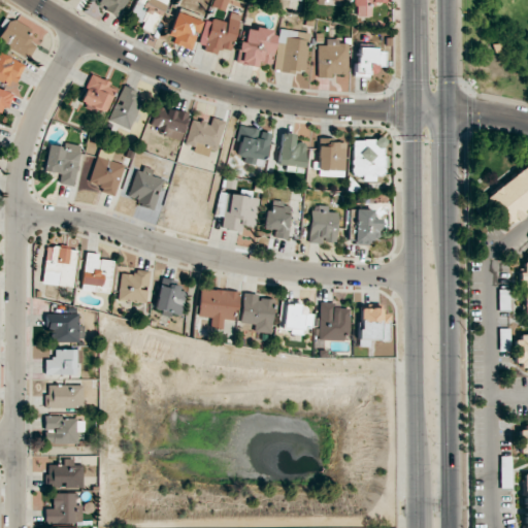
[(92,0),(93,0),(118,14),(126,0),(92,0)]
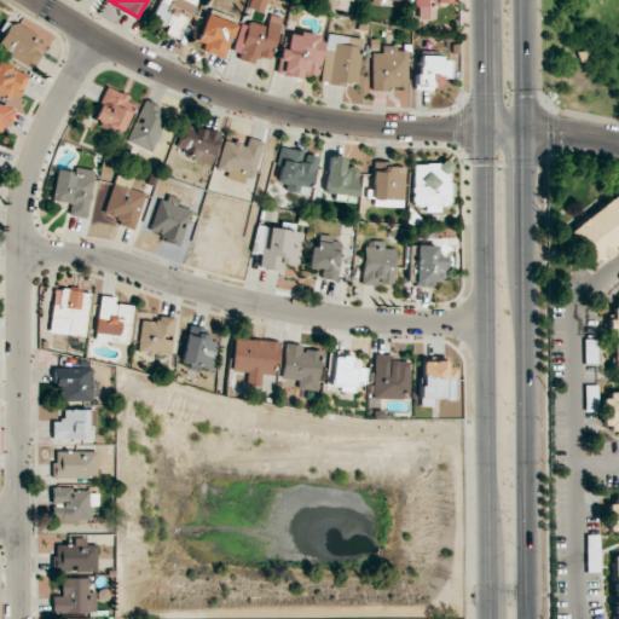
[(160,0),(151,18),(168,27),(165,33),(179,39),(197,0),(160,0)]
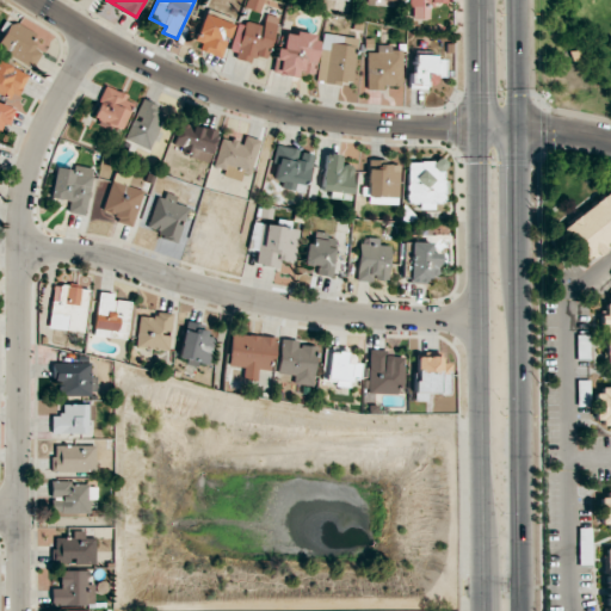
[(444,0),(407,0),(407,6),(413,6),(413,19),(429,19),(429,2),(444,4),(444,0)]
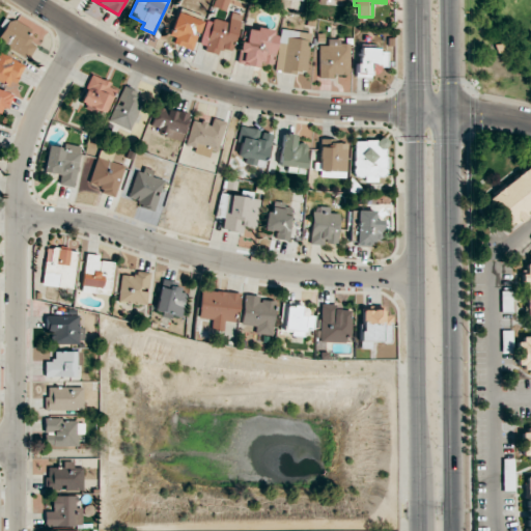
[(202,16),(177,9),(169,44),(194,50),(202,16)]
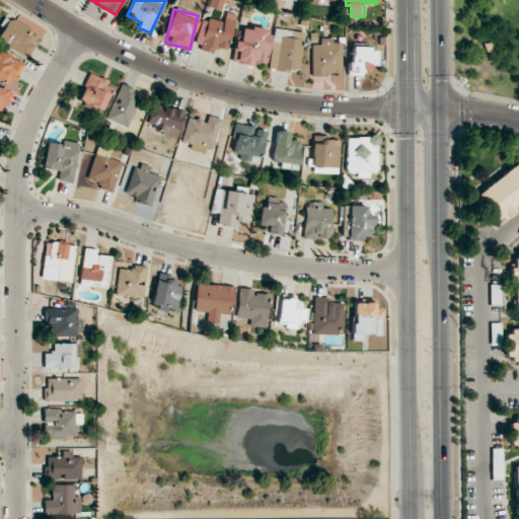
[(203,18),(196,50),(213,53),(214,47),(228,50),(235,14),(225,12),(223,22),(203,18)]
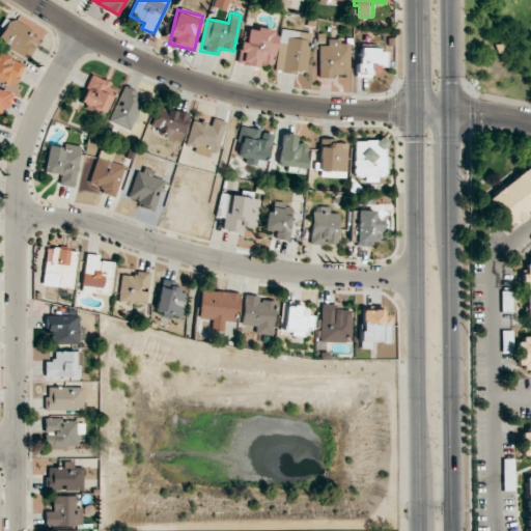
[(0,35),(0,43),(25,58),(38,34),(10,19),(0,35)]
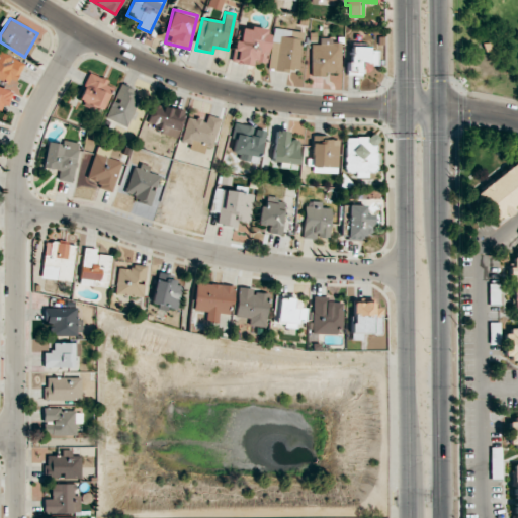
[(235,40),(231,62),(251,66),(252,61),(264,63),(270,31),(242,25),(239,41),(235,40)]
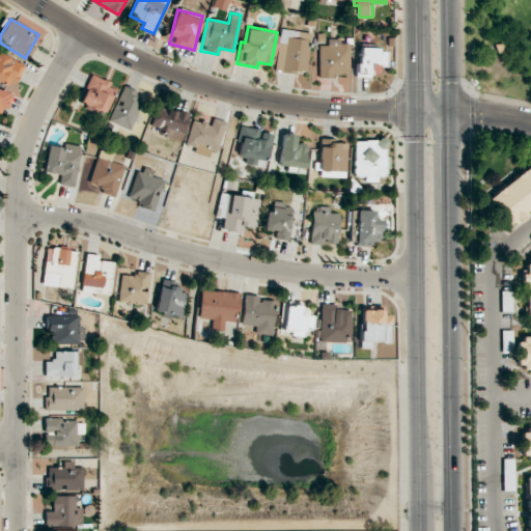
[(278,43),(276,71),(306,74),(309,32),(287,30),(286,44),(278,43)]
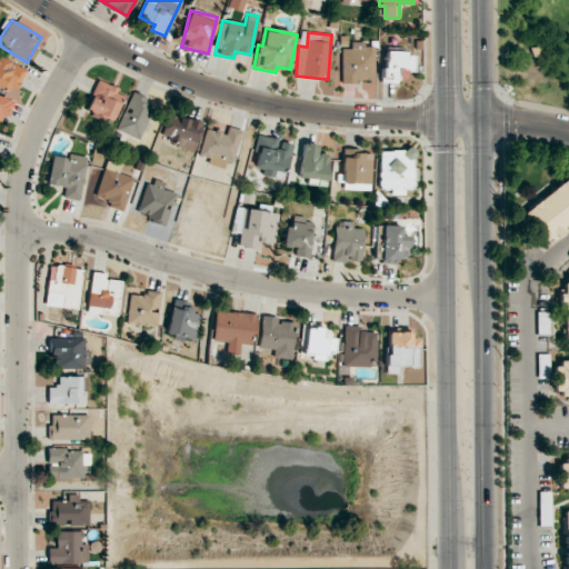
[(341,83),(357,85),(357,80),(373,80),(375,47),(366,46),(366,42),(351,41),(351,50),(341,49),(341,83)]
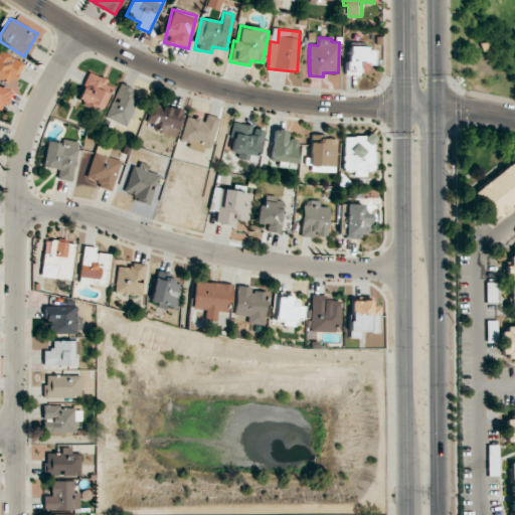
[(374,48),(347,46),(346,73),(366,74),(367,64),(374,65),(374,48)]
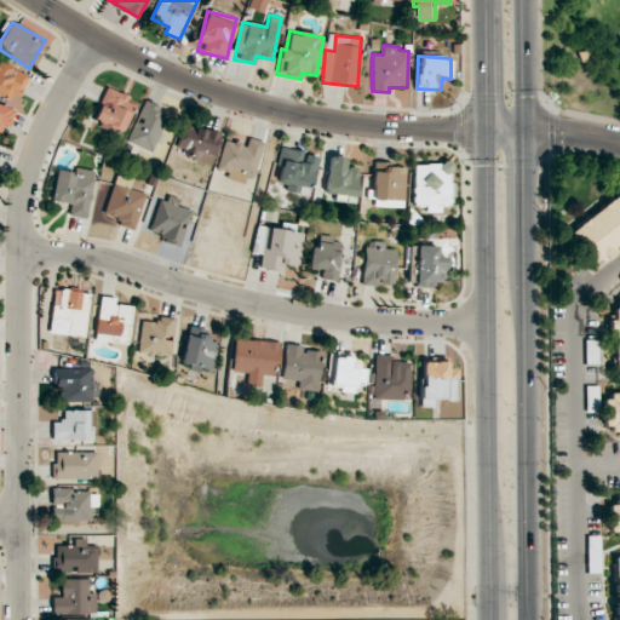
[(0,96),(16,104),(29,76),(0,62),(0,96)]
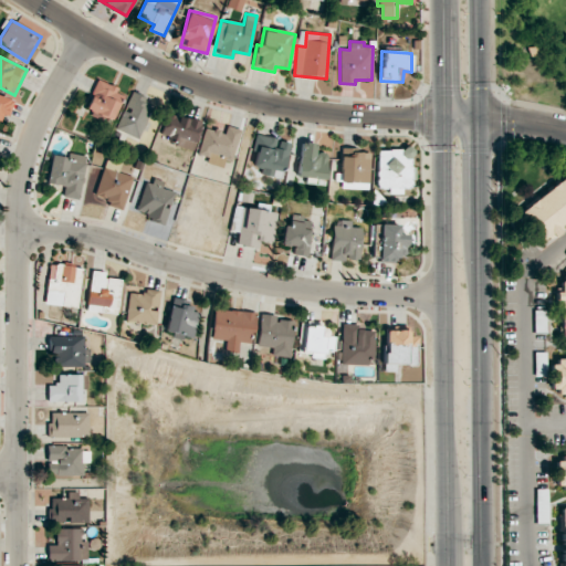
[(84,109),(111,121),(123,92),(97,80),(84,109)]
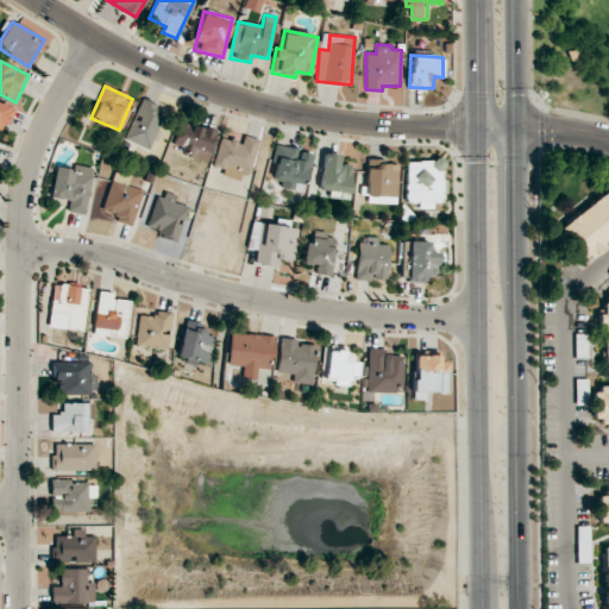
[(10,123),(16,107),(0,102),(0,124),(1,120),(10,123)]
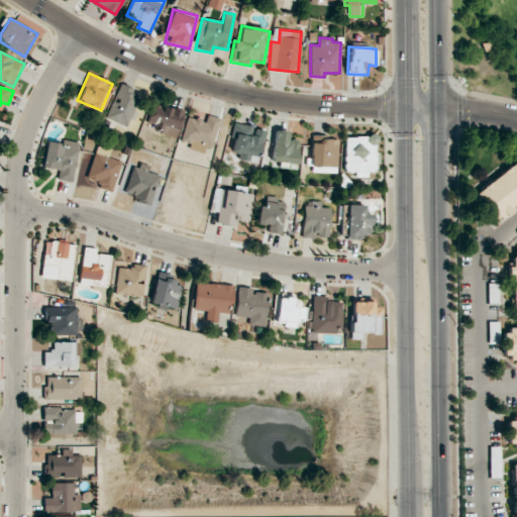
[(177,136),(184,112),(152,103),(145,127),(177,136)]
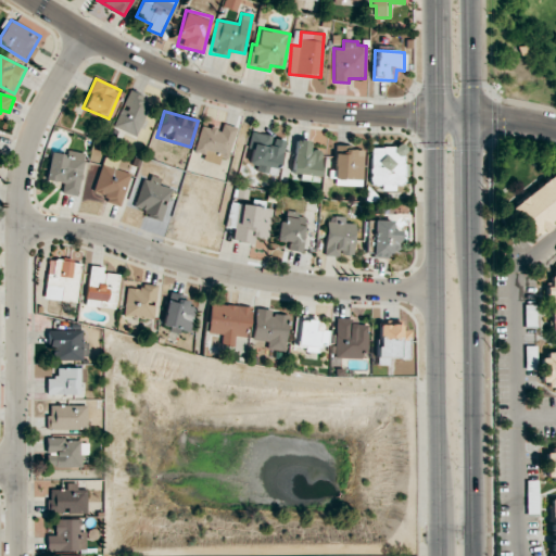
[(236,127),(223,124),(220,129),(201,124),(193,152),(204,154),(202,160),(218,164),(220,158),(227,160),(236,127)]
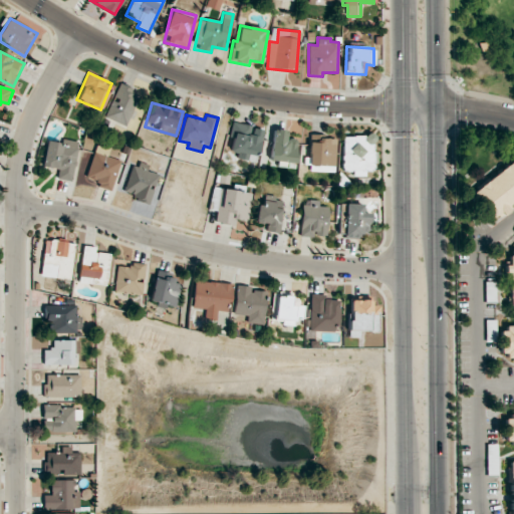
[(263,129),(232,122),(229,138),(233,139),(229,155),(256,161),(263,129)]
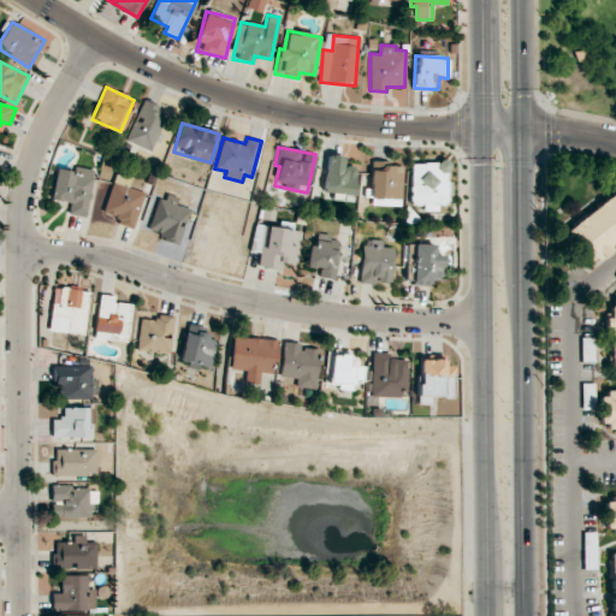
[(356,167),(343,166),(344,157),(326,155),(324,193),(354,195),(356,167)]
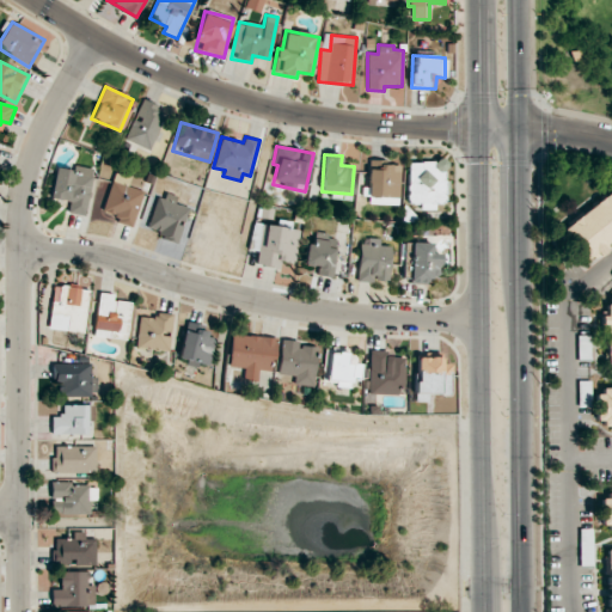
[(399,204),(401,165),(378,164),(378,160),(369,160),(367,203),(399,204)]
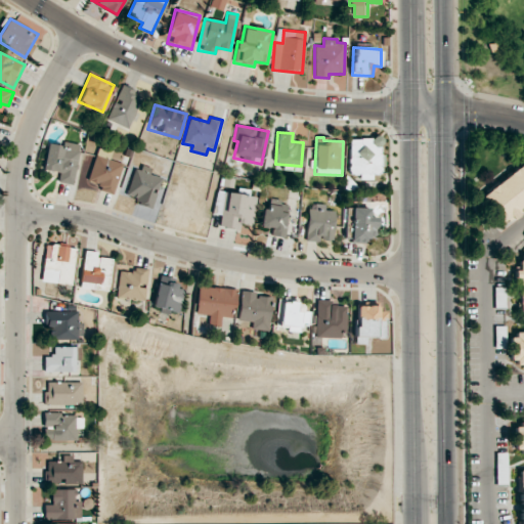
[(348,139),(350,174),(383,172),(381,138),(348,139)]
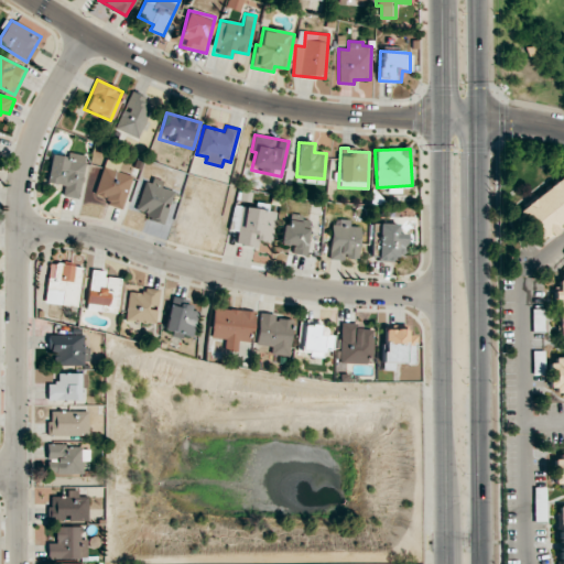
[(52,154),(46,183),(64,186),(62,196),(78,198),(87,155),(69,152),(68,158),(52,154)]
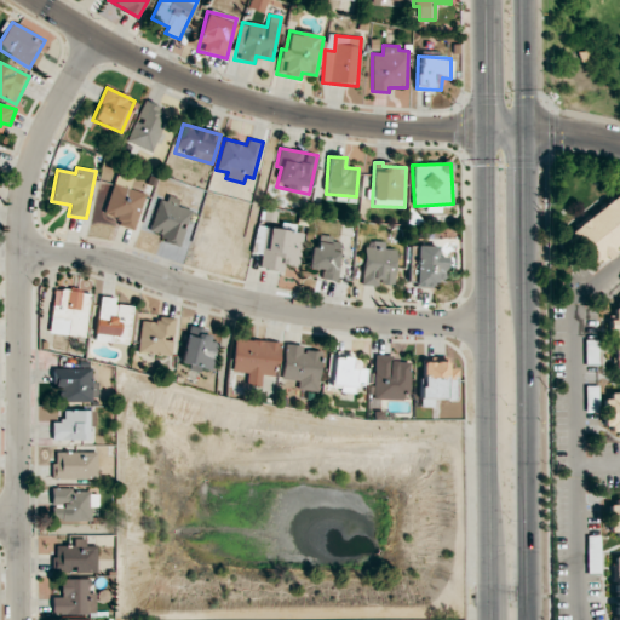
[(145,194),(114,183),(103,218),(135,228),(145,194)]
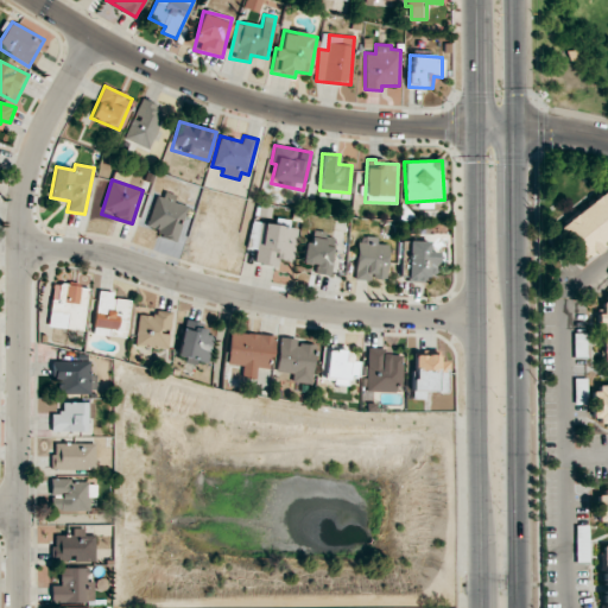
[(607,189),(561,226),(586,259),(601,247),(597,244),(607,235),(607,189)]
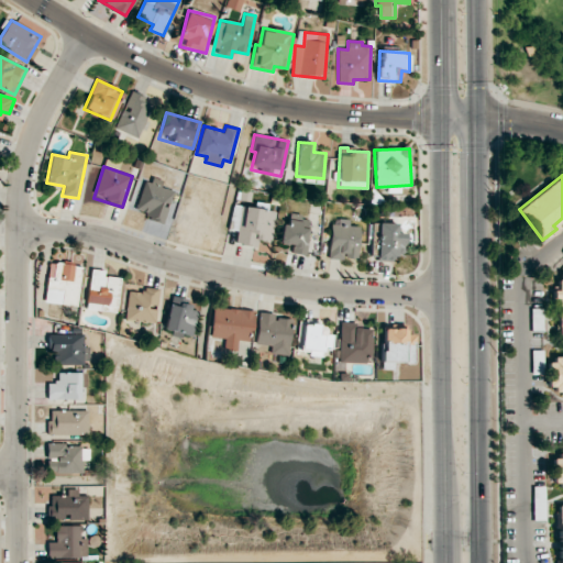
[(146,177),(135,209),(147,213),(146,218),(163,224),(174,191),(161,187),(163,183),(146,177)]
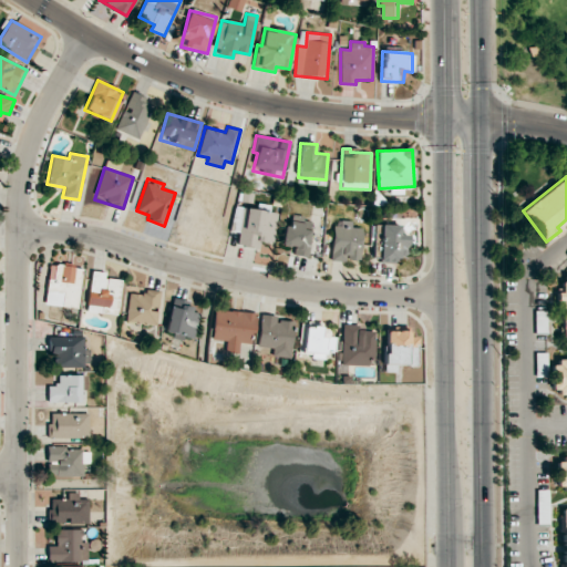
[(284,226),(281,246),(294,246),(294,256),(308,257),(311,218),(291,217),(290,226),(284,226)]
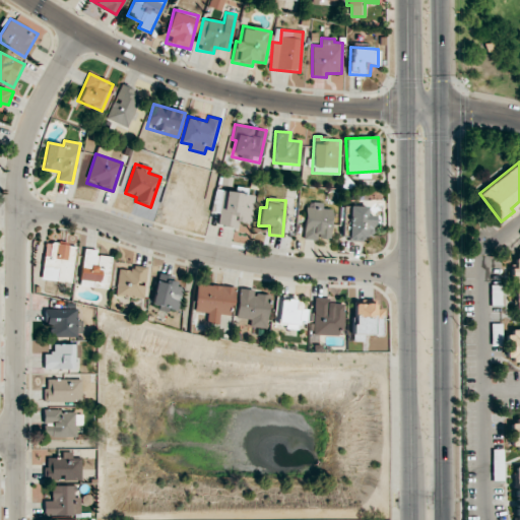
[(331,209),(322,208),(323,202),(306,202),(304,239),(330,240),(331,209)]
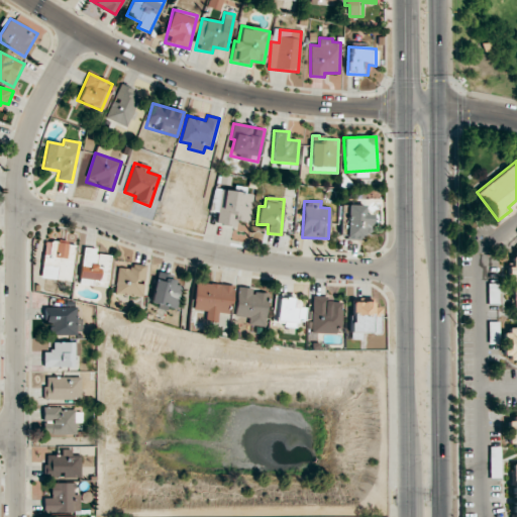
[(372,214),(365,214),(365,205),(347,205),(346,239),(363,240),(363,232),(371,232),(372,214)]
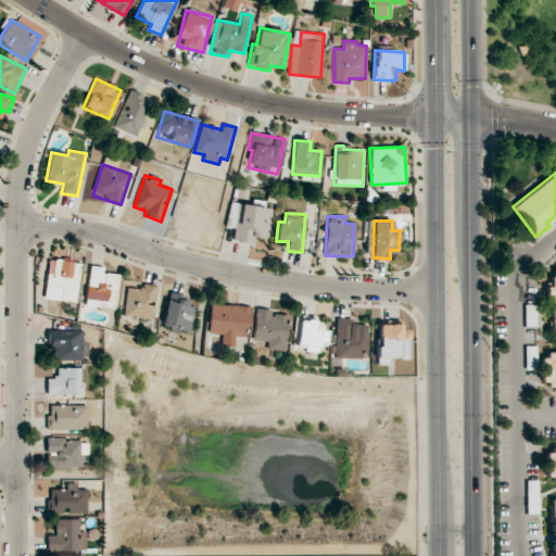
[(43,298),(76,302),(81,263),(49,258),(43,298)]
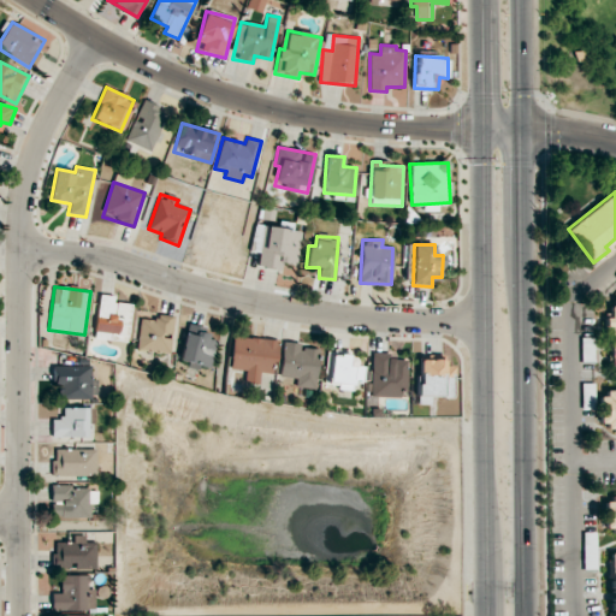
[(130,303),(113,302),(114,296),(98,295),(95,338),(129,341),(130,303)]
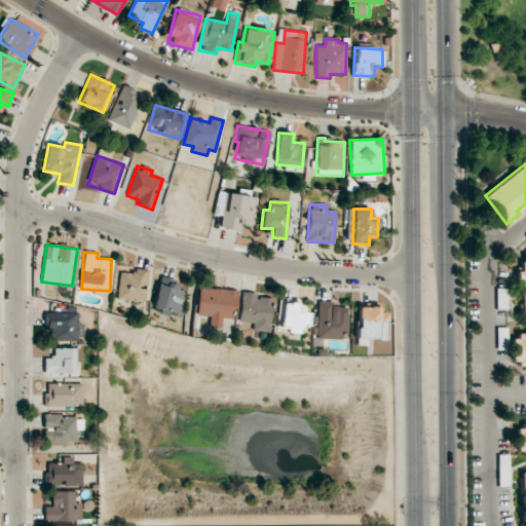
[(145,302),(148,269),(119,266),(116,299),(145,302)]
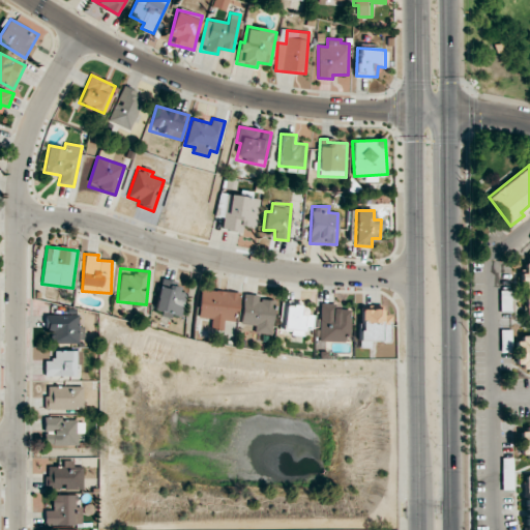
[(186,289),(159,284),(154,313),(181,318),(186,289)]
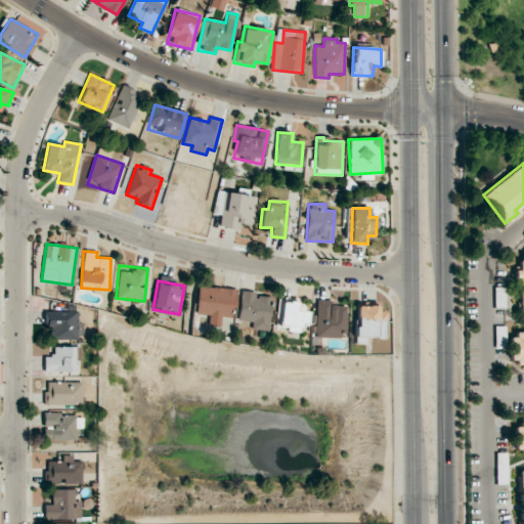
[(229,317),(230,307),(234,307),(235,289),(198,287),(195,314),(208,314),(208,322),(220,323),(220,317),(229,317)]
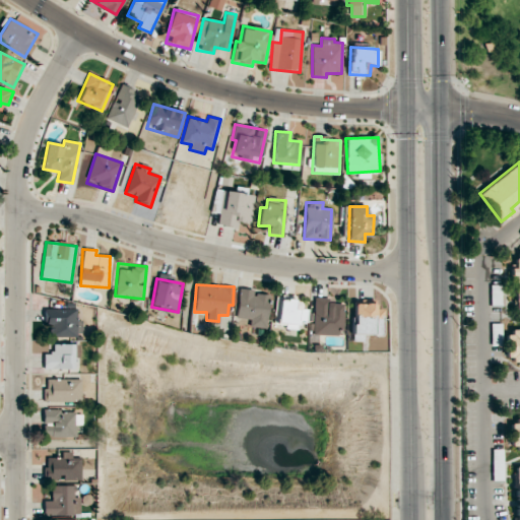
[(265,328),(269,295),(252,294),(252,289),(239,288),(236,318),(250,319),(249,326),(265,328)]
